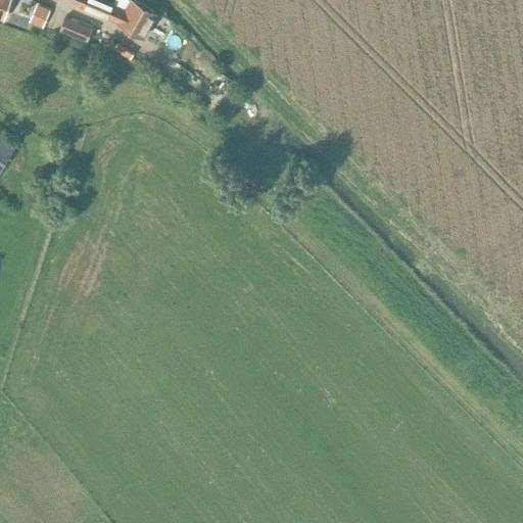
[(0,0),(0,18),(4,19),(10,0),(0,0)]
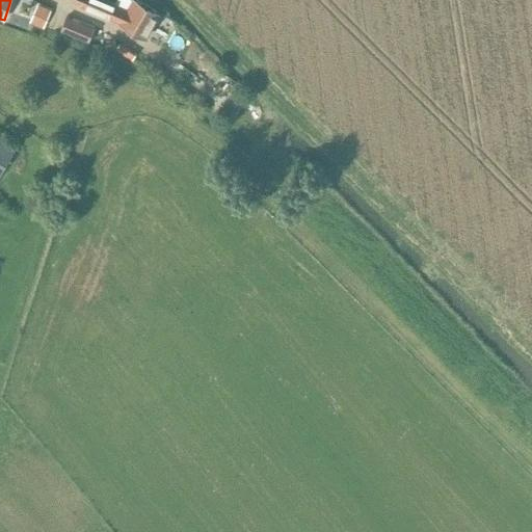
[(81,5),(118,21),(118,22),(141,35),(147,38),(160,15),(135,0),(132,0),(128,8),(108,0),(105,0),(105,1),(103,0),(78,0),(82,2),(81,5)]
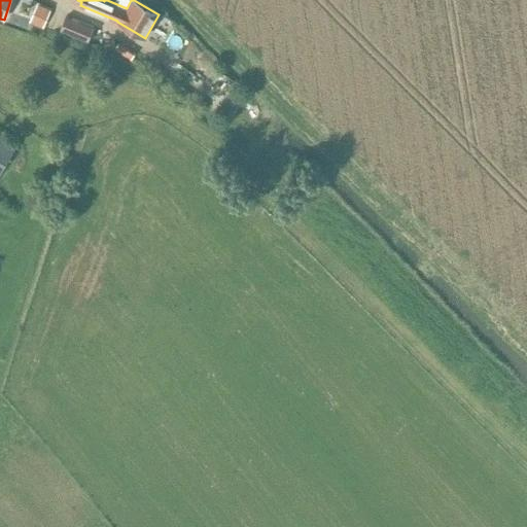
[(37,3),(29,22),(43,28),(51,9),(37,3)]
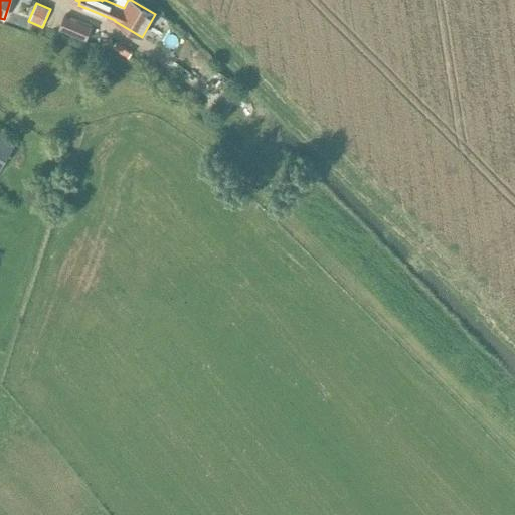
[(90,31),(63,18),(58,28),(84,41),(90,31)]
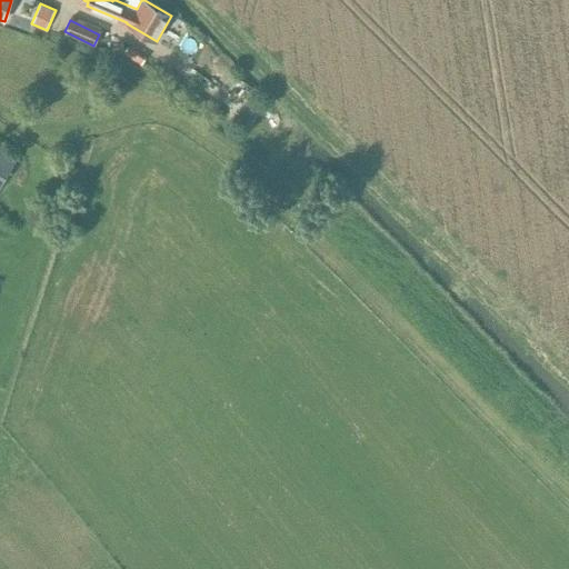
[(128,46),(123,53),(141,65),(146,57),(128,46)]
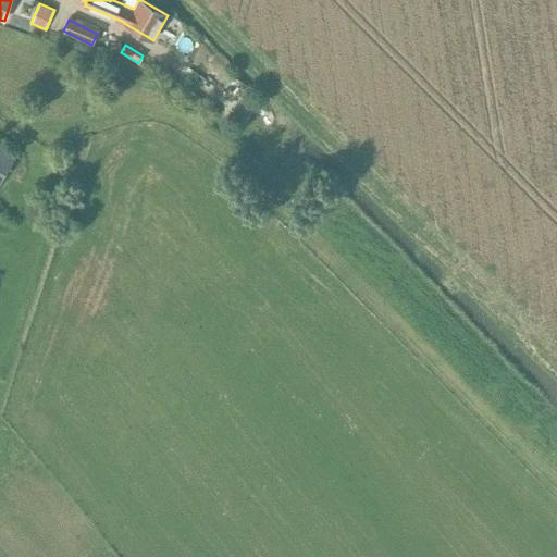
[(0,181),(17,152),(0,141),(0,181)]
